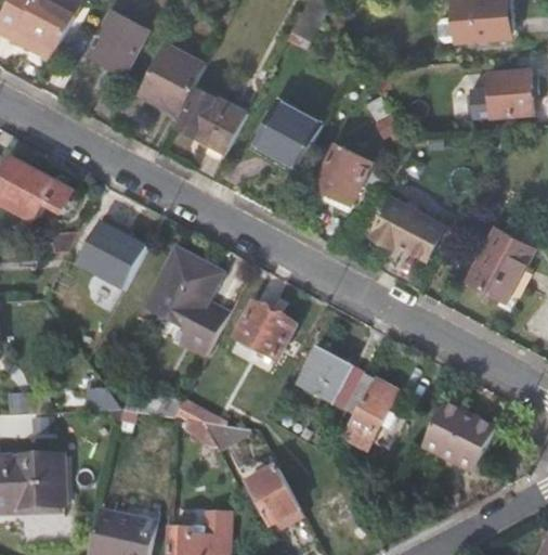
[(35,37),(55,47),(73,12),(53,2),(53,0),(4,0),(0,10),(0,15),(17,25),(16,27),(35,37)]
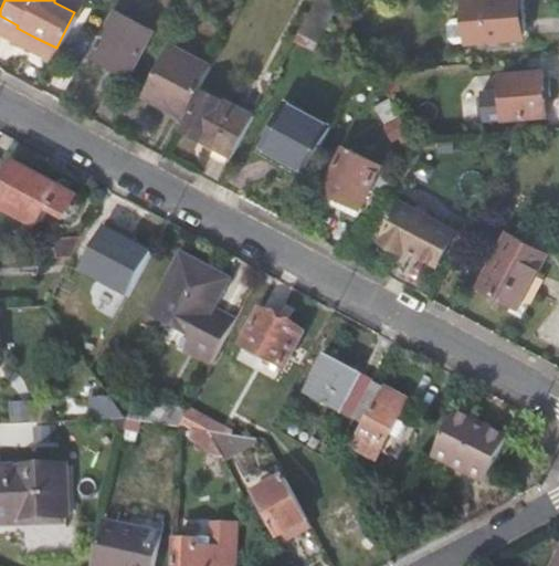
[(80,0),(54,0),(54,2),(74,12),(80,0)]
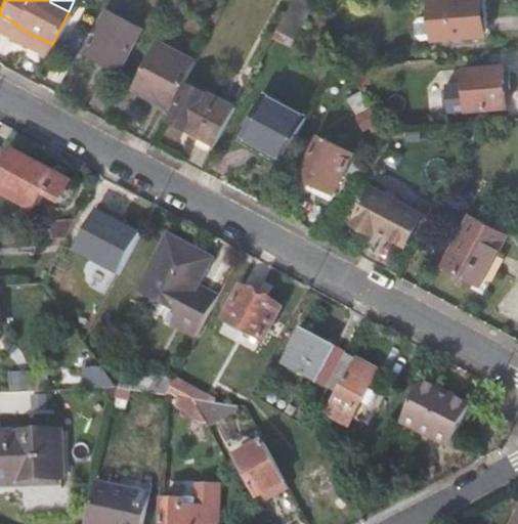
[(288,46),(311,4),(308,0),(290,0),(270,37),(288,46)]
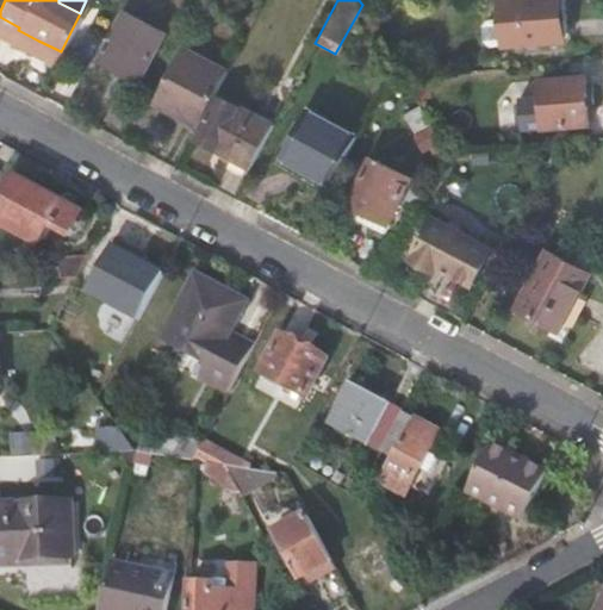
[(486,45),(498,45),(563,41),(559,0),(493,0),(496,18),(484,19),(478,25),(479,42),(486,45)]
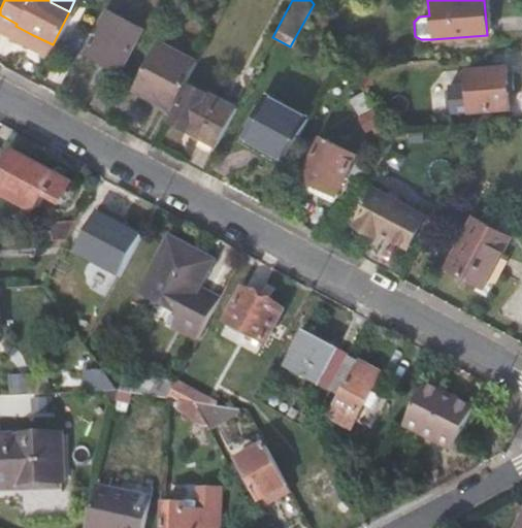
[(83,50),(123,70),(144,28),(105,8),(83,50)]
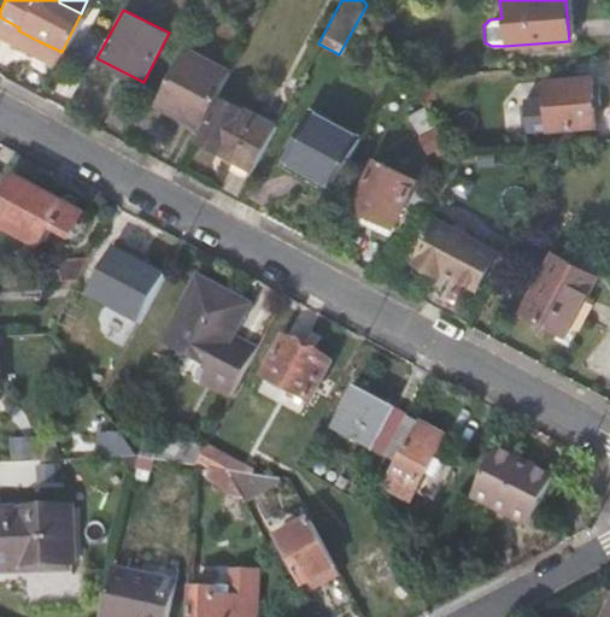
[(0,30),(15,37),(18,30),(19,28),(0,17),(0,30)]
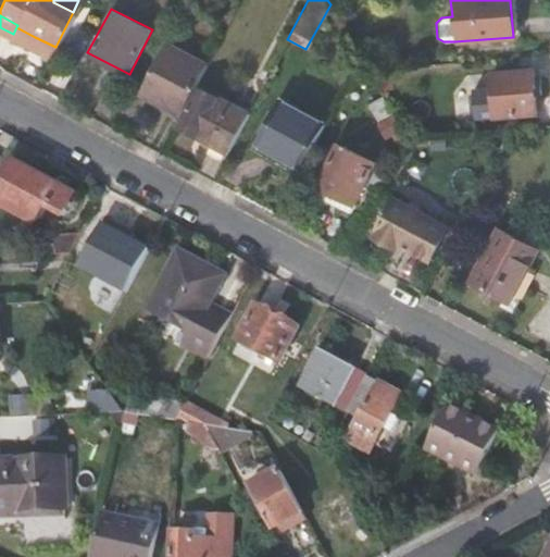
[(52,54),(55,47),(35,37),(32,45),(52,54)]
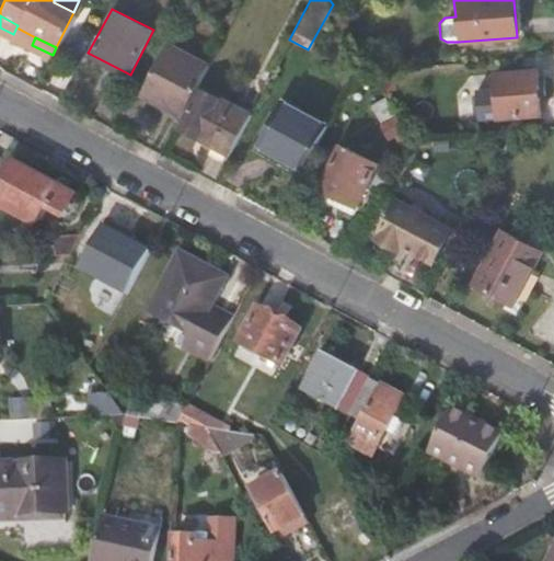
[(139,93),(180,115),(180,114),(207,63),(166,42),(139,93)]
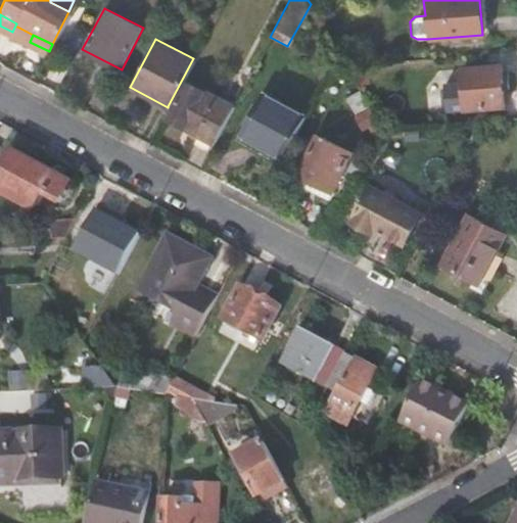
[(462,108),(502,105),(499,62),(458,66),(462,108)]
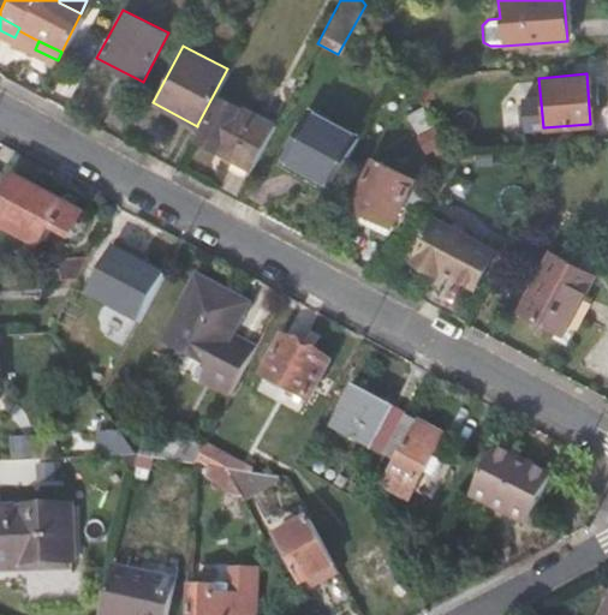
[(520,81),(522,131),(538,130),(537,79),(520,81)]
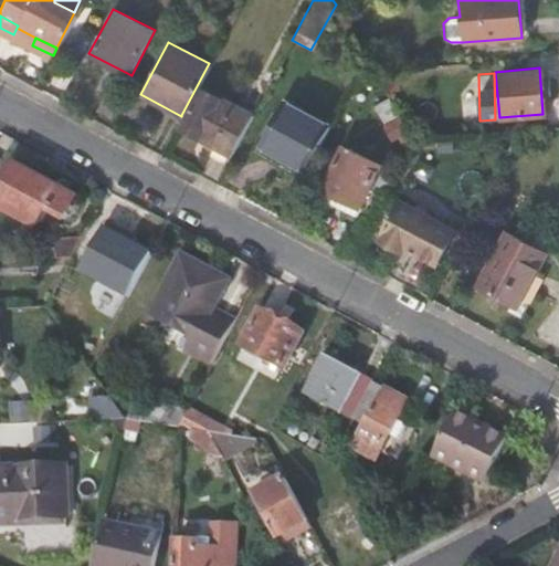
[(225,152),(249,109),(200,85),(177,126),(225,152)]
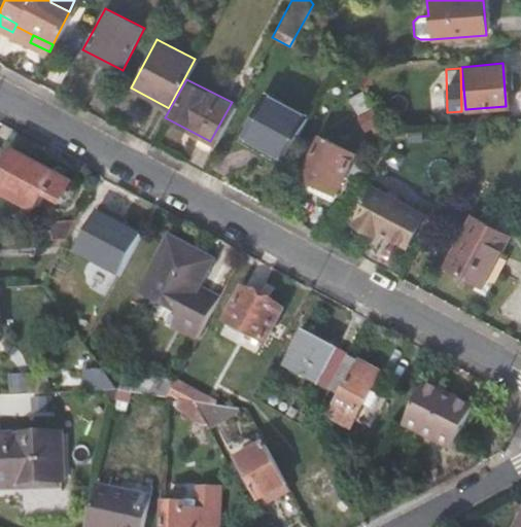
[(241,134),(283,157),(303,121),(306,113),(265,92),(241,134)]
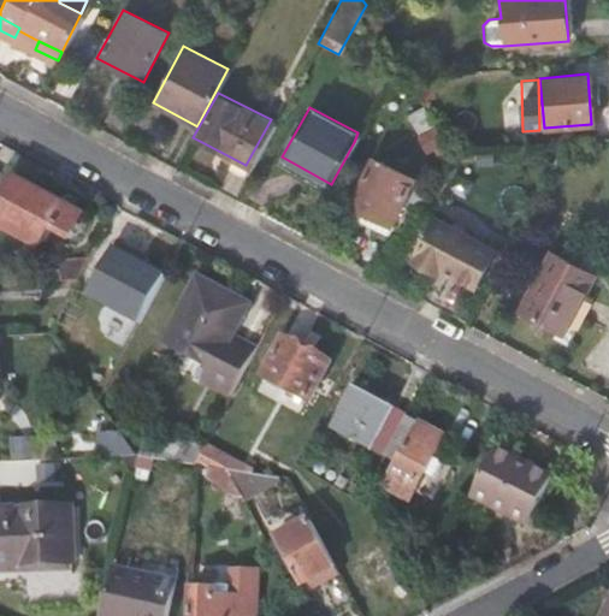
[(417,108),(404,116),(417,135),(414,136),(425,154),(429,150),(438,146),(417,108)]
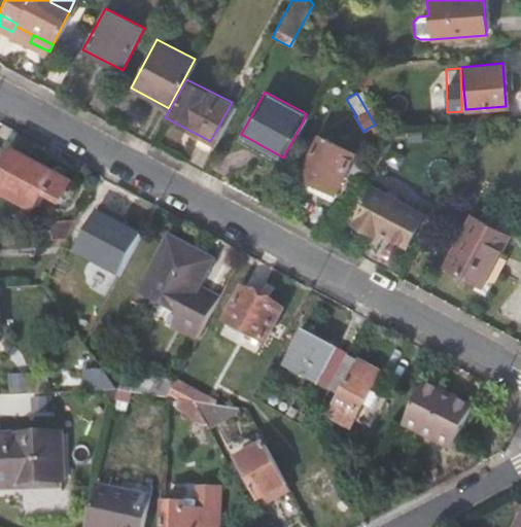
[(375,125),(367,129),(373,141),(376,140),(380,133),(375,125)]
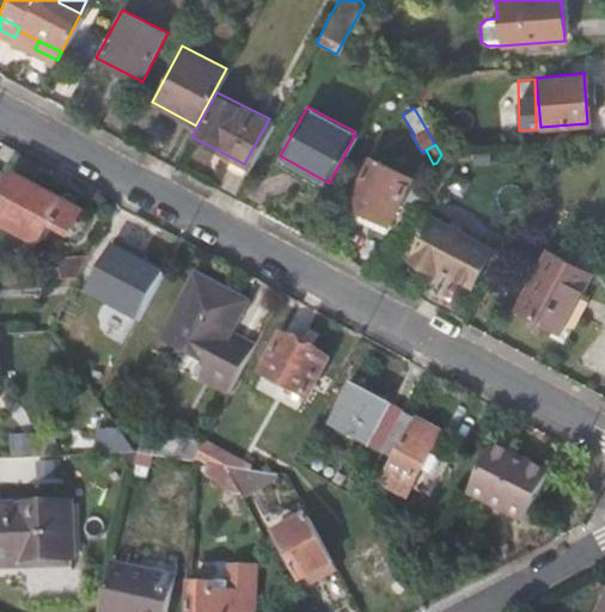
[(471,158),(470,146),(446,147),(439,163),(471,158)]
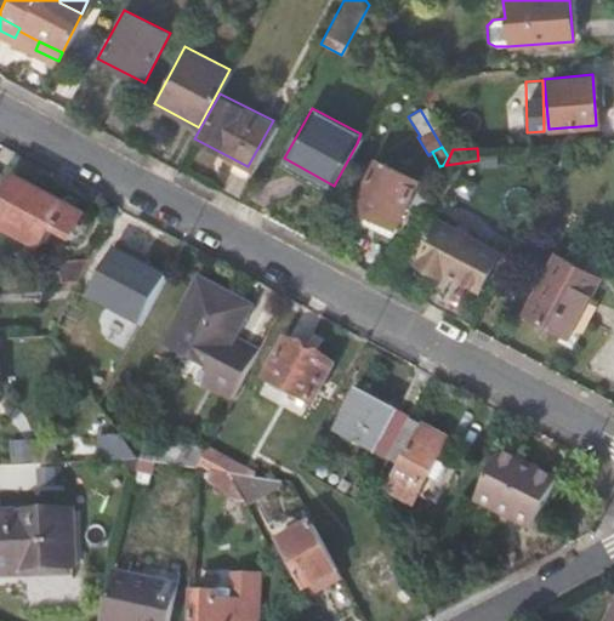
[(419,212),(433,186),(377,157),(346,212),(387,234),(403,205),(419,212)]
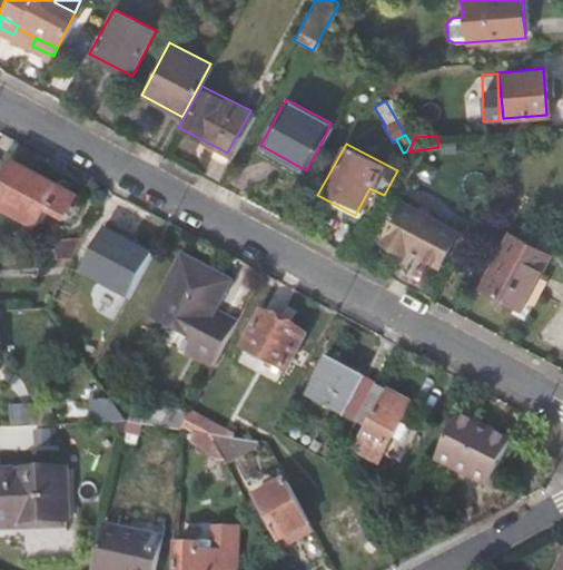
[(0,180),(9,165),(0,160),(0,180)]
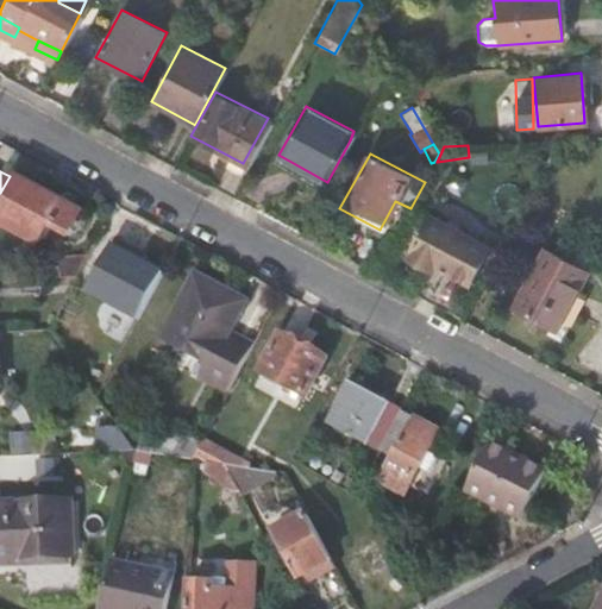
[(10,176),(0,193),(0,226),(35,245),(46,227),(67,238),(81,211),(11,174),(10,176)]
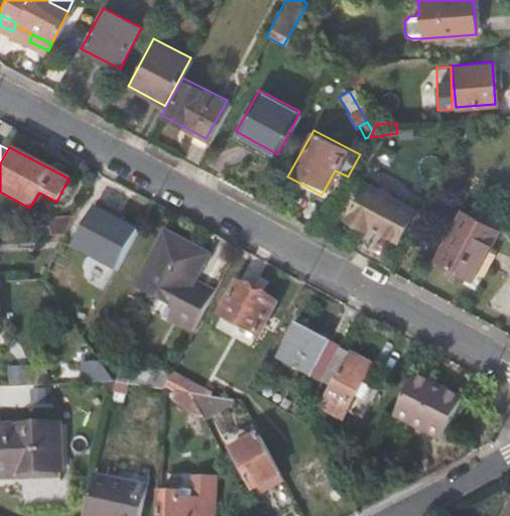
[(342,220),(362,229),(365,223),(396,239),(414,207),(363,179),(342,220)]
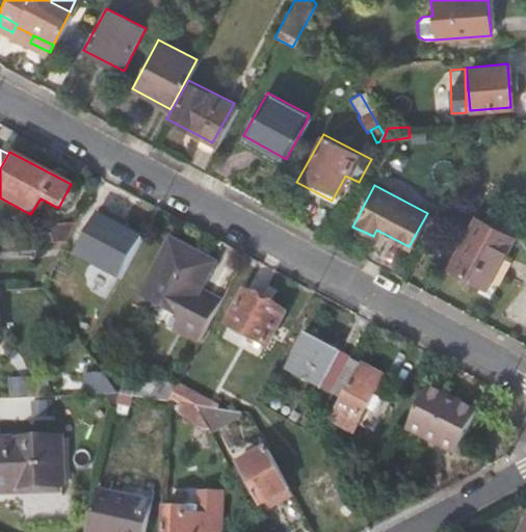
[(101,209),(84,201),(77,214),(73,223),(70,228),(87,236),(101,209)]
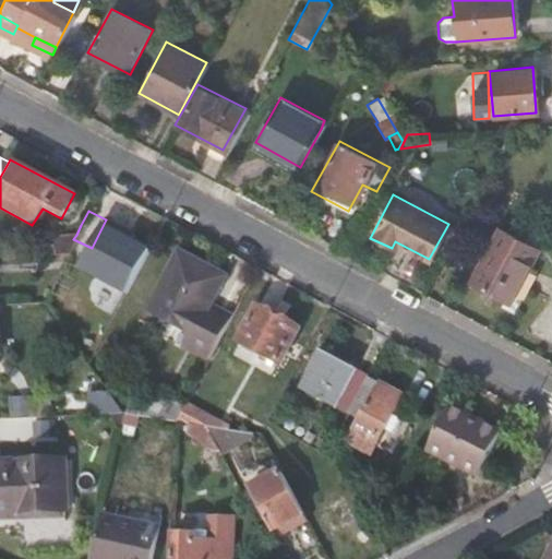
[(468,280),(508,301),(538,249),(498,226),(468,280)]
